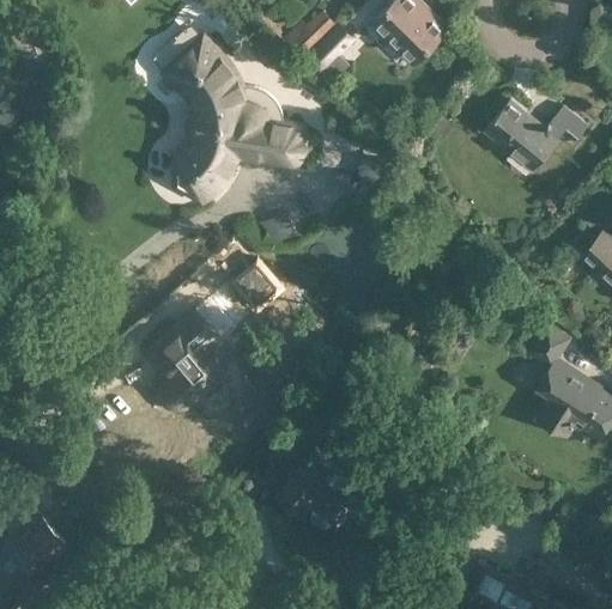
[(413,0),(393,0),(370,24),(412,66),(446,31),(413,0)]
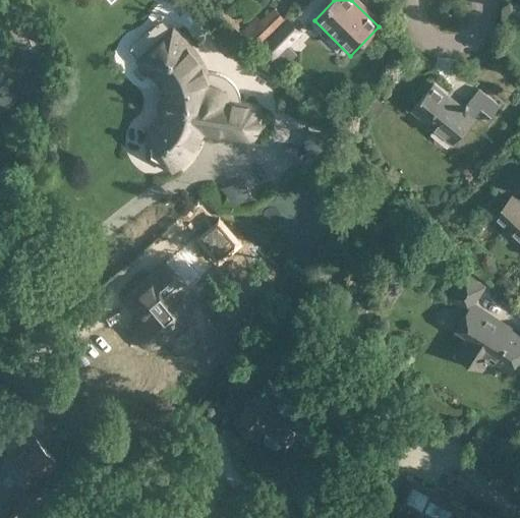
[(253,24),(243,34),(255,48),(284,20),(275,10),(256,27),(253,24)]
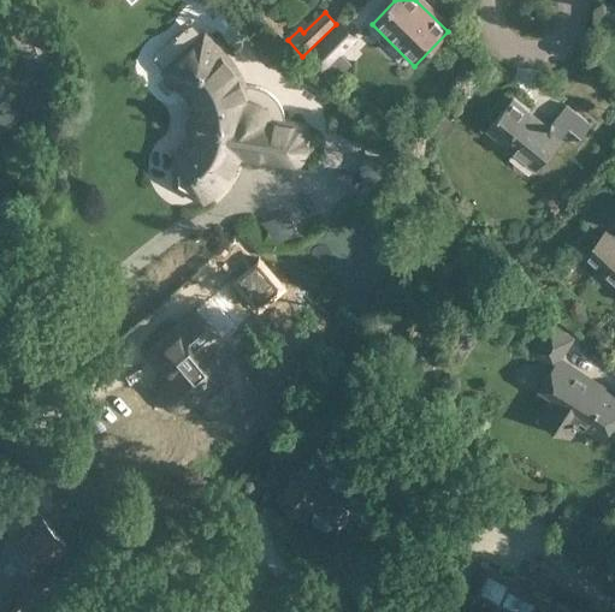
[(358,40),(341,23),(305,60),(320,75),(321,73),(332,84),(350,66),(341,57),(358,40)]
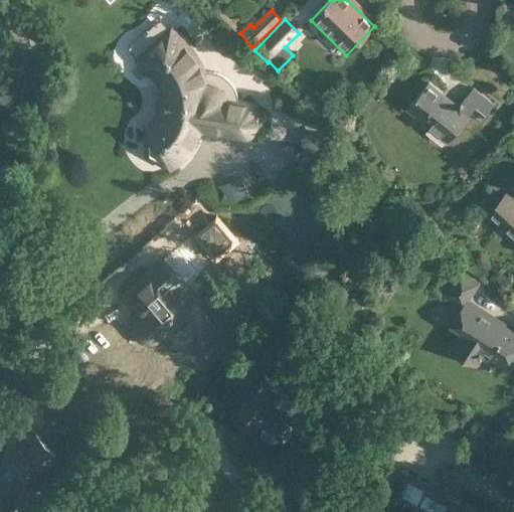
[(142,129),(144,159),(169,173),(174,170),(179,167),(184,163),(187,160),(190,156),(193,153),(195,150),(197,146),(194,143),(197,138),(203,141),(206,142),(209,142),(212,142),(216,141),(217,137),(248,143),(262,125),(255,104),(225,99),(224,96),(223,94),(221,92),(219,89),(217,87),(214,86),(212,84),(209,84),(206,72),(204,69),(201,61),(196,54),(191,48),(170,26),(133,61),(143,72),(152,81),(155,84),(158,90),(162,88),(163,90),(163,91),(159,94),(158,95),(156,97),(156,98),(155,100),(155,102),(155,104),(155,106),(156,108),(156,109),(159,112),(162,115),(163,116),(161,119),(157,116),(151,123),(149,125),(147,127),(142,129)]
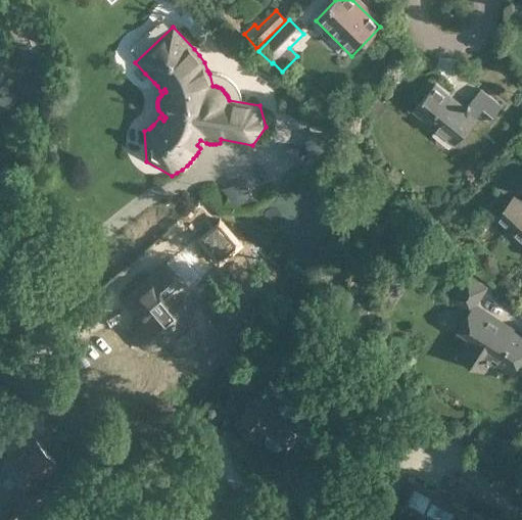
[(226,35),(215,46),(228,58),(239,46),(226,35)]
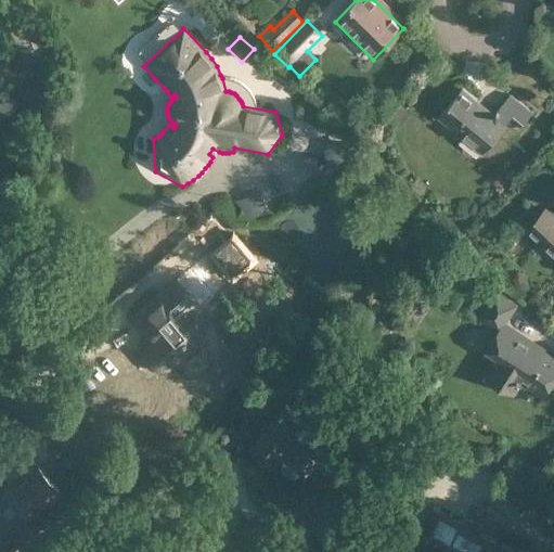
[(0,117),(16,106),(2,89),(0,90),(0,117)]
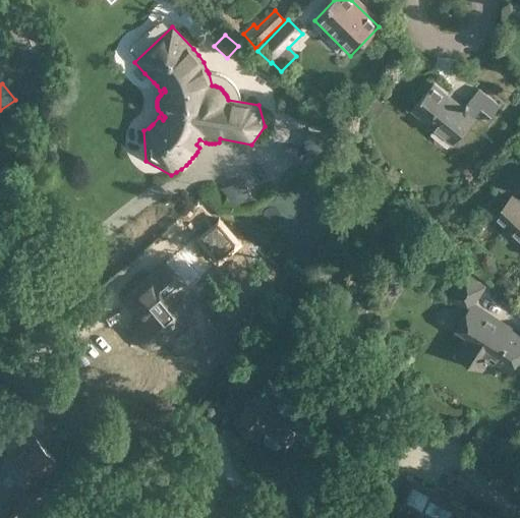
[(463,109),(434,84),(410,113),(451,147),(479,111),(490,119),(499,109),(477,92),(463,109)]
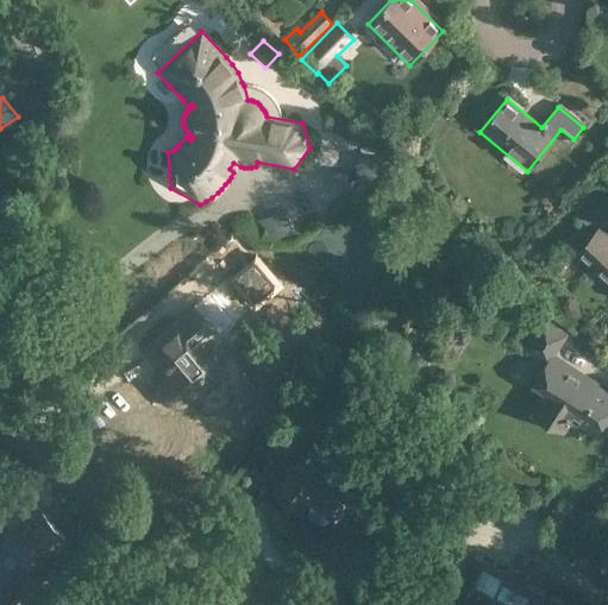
[(400,172),(371,147),(357,161),(384,188),(400,172)]
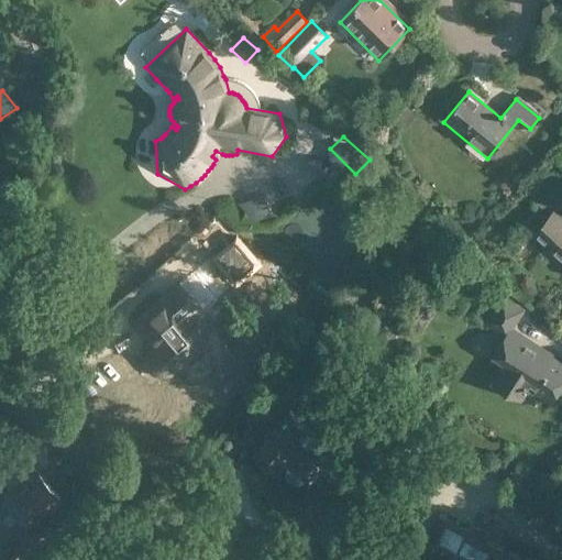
[(561,226),(551,216),(532,234),(561,262),(561,226)]
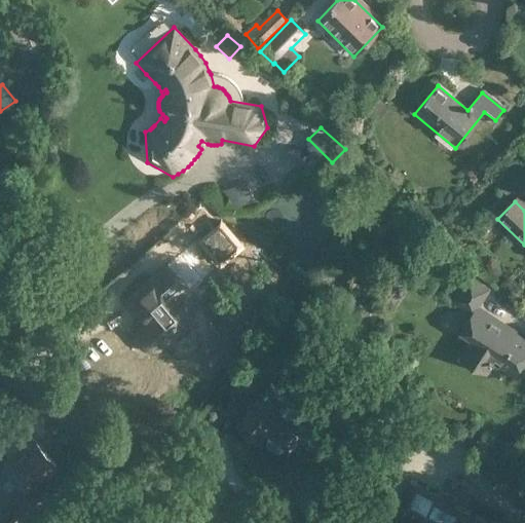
[(226,229),(202,207),(184,226),(208,249),(226,229)]
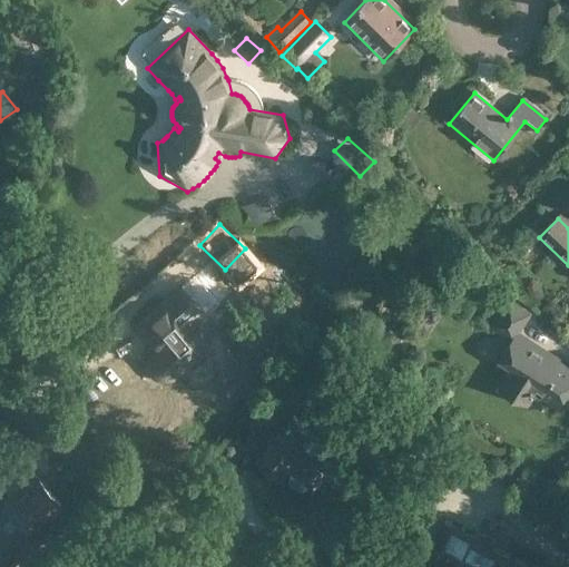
[(480,272),(486,263),(476,256),(470,265),(480,272)]
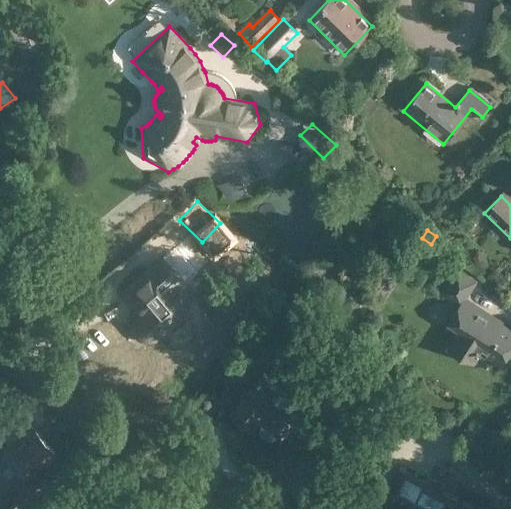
[(172,294),(181,286),(160,262),(141,278),(143,281),(123,299),(137,316),(134,319),(132,322),(131,326),(131,330),(132,334),(134,337),(137,339),(140,341),(145,341),(149,340),(153,338),(160,332),(161,327),(164,323),(172,322),(175,319),(177,317),(179,314),(180,309),(179,304),(177,300),(172,294)]
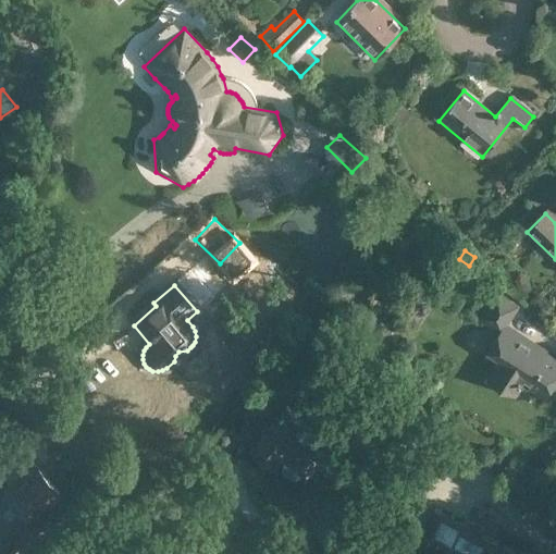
[(547,352),(507,327),(519,308),(509,303),(511,299),(502,293),(501,296),(496,293),(478,322),(497,334),(485,354),(496,360),(492,368),(493,369),(485,381),(515,399),(522,388),(544,402),(555,382),(555,359),(546,354),(547,352)]
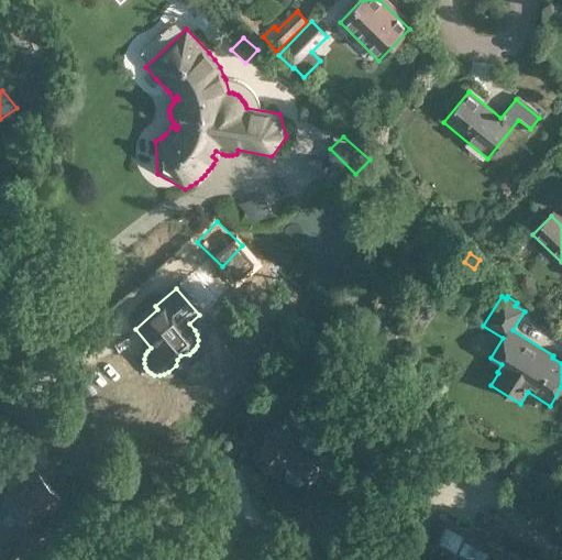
[(390,409),(389,424),(399,424),(400,409),(390,409)]
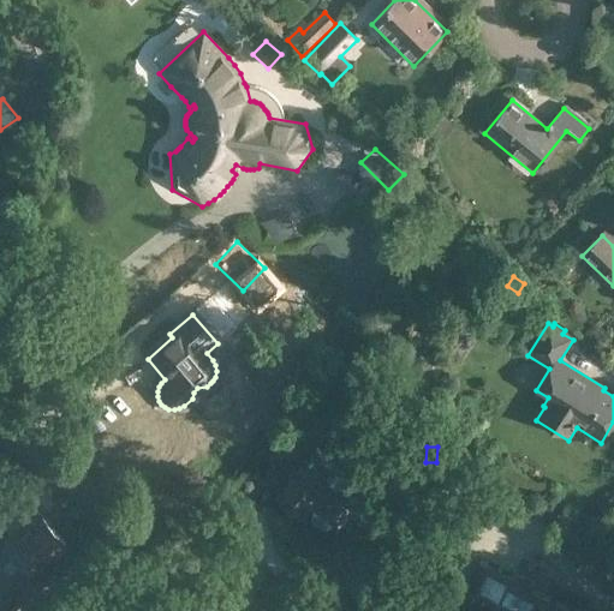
[(347,479),(315,453),(279,497),(302,516),(308,508),(315,513),(311,517),(310,521),(313,525),(320,532),(323,532),(328,531),(331,527),(335,529),(347,515),(368,533),(388,507),(368,490),(380,475),(362,461),(347,479)]
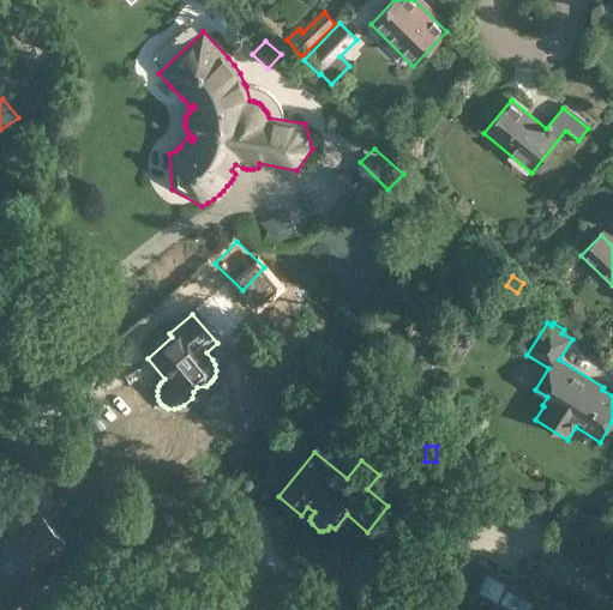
[(28,579),(65,547),(34,512),(4,541),(7,545),(1,550),(28,579)]
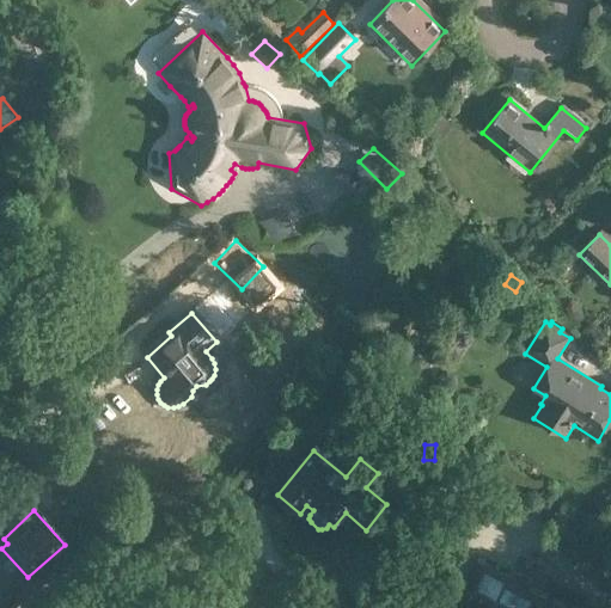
[(566,607),(530,589),(533,584),(512,573),(512,575),(481,559),(480,563),(476,562),(463,587),(466,588),(465,591),(496,607),(566,607)]
